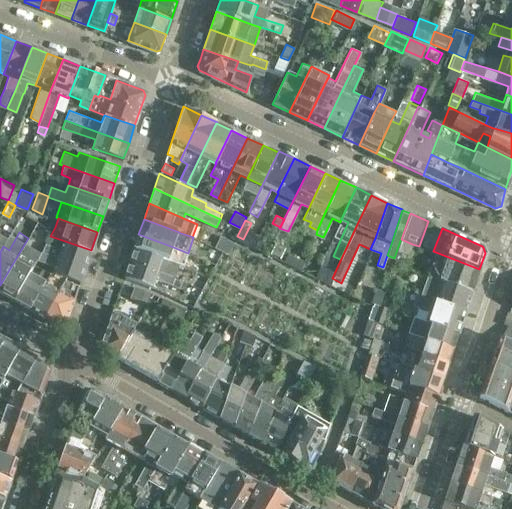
[(138,234),(134,248),(163,258),(178,263),(183,265),(185,261),(186,258),(181,256),(181,257),(171,253),(173,247),(138,234)]
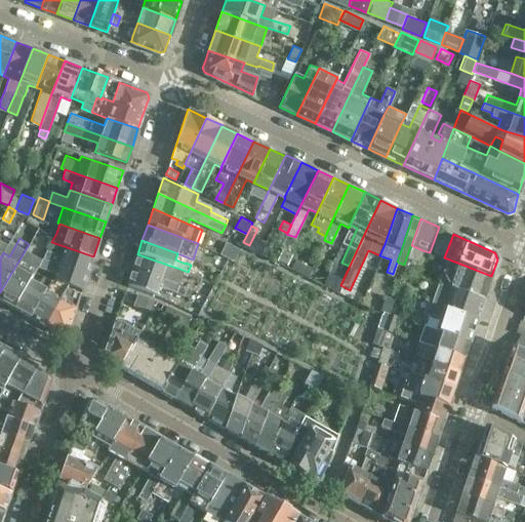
[(234,261),(240,248),(225,241),(218,253),(234,261)]
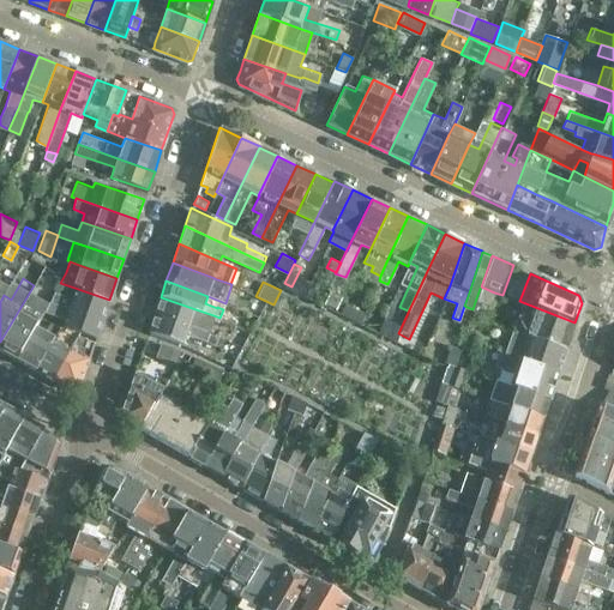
[(494,293),(481,287),(476,299),(489,303),(494,293)]
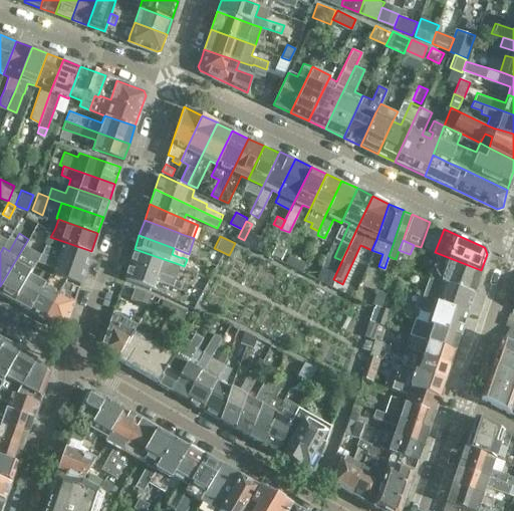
[(42,252),(56,257),(85,268),(91,251),(62,241),(59,249),(45,244),(42,252)]
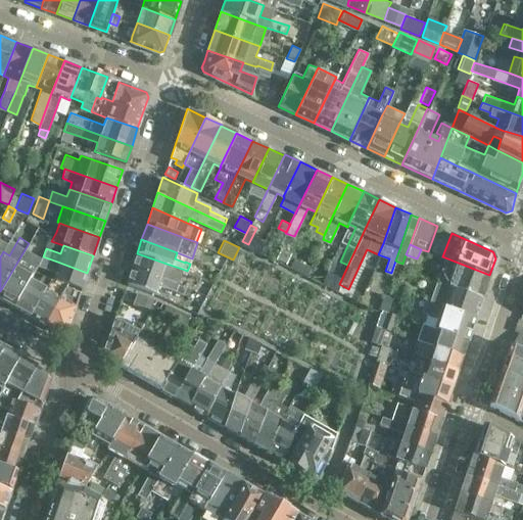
[(290,263),(295,252),(285,247),(280,257),(290,263)]
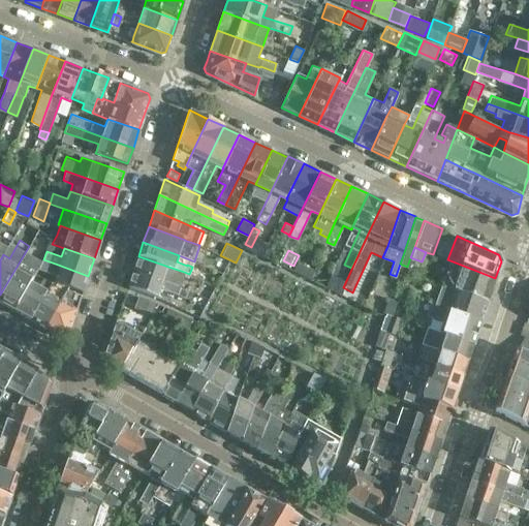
[(138,256),(133,272),(163,281),(166,274),(177,277),(177,278),(181,280),(184,272),(168,267),(138,256)]
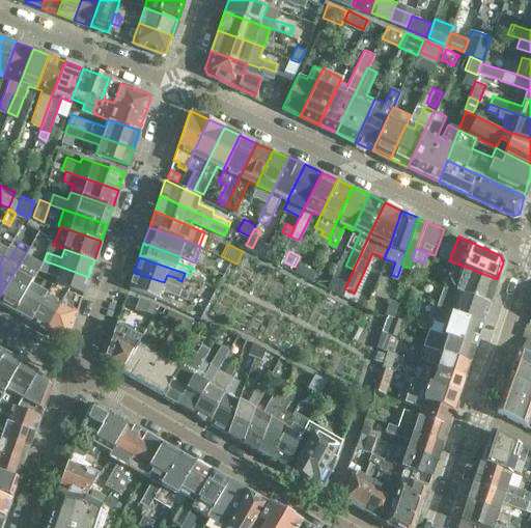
[(17,268),(0,296),(0,301),(15,310),(30,281),(32,277),(38,268),(22,259),(17,268)]
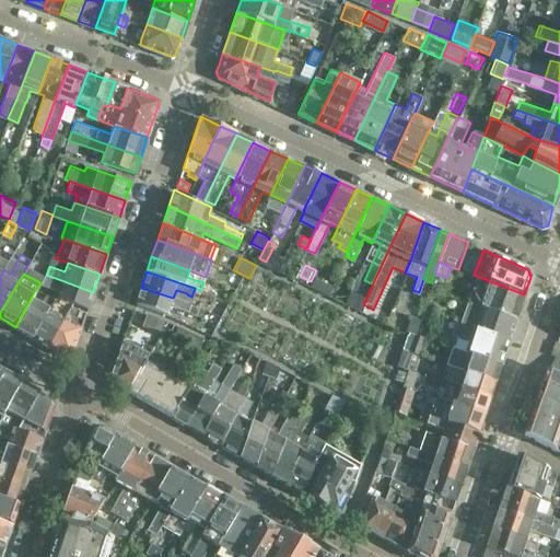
[(331,282),(315,275),(311,285),(326,292),(331,282)]
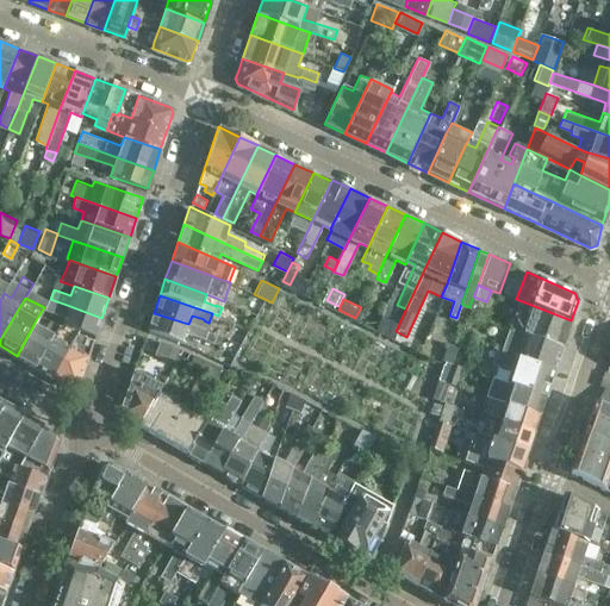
[(63,316),(61,322),(61,323),(89,335),(89,333),(95,336),(101,318),(67,305),(56,301),(54,305),(50,304),(48,310),(63,316)]
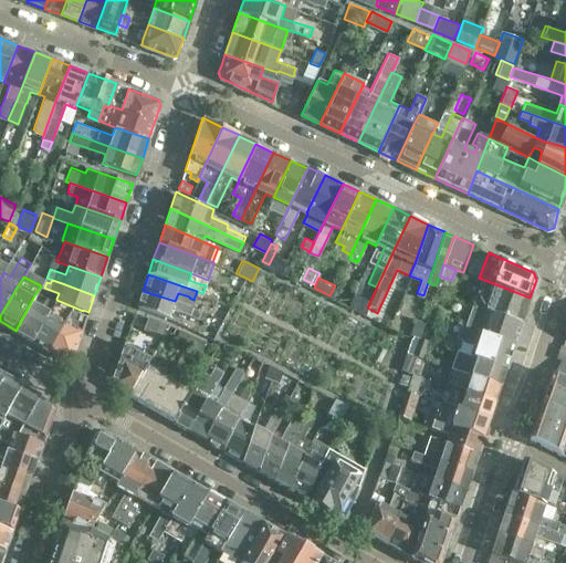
[(473,304),(485,309),(522,322),(530,298),(482,280),(473,304)]
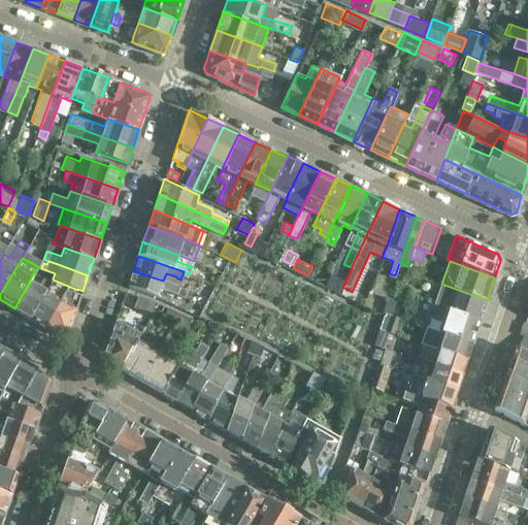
[(133,271),(128,285),(158,295),(161,288),(183,296),(185,289),(163,281),(133,271)]
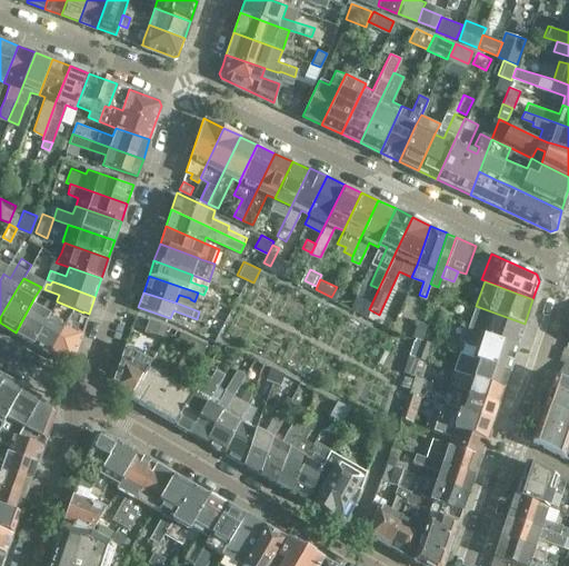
[(32,301),(16,333),(32,341),(50,313),(57,300),(49,296),(40,307),(32,301)]
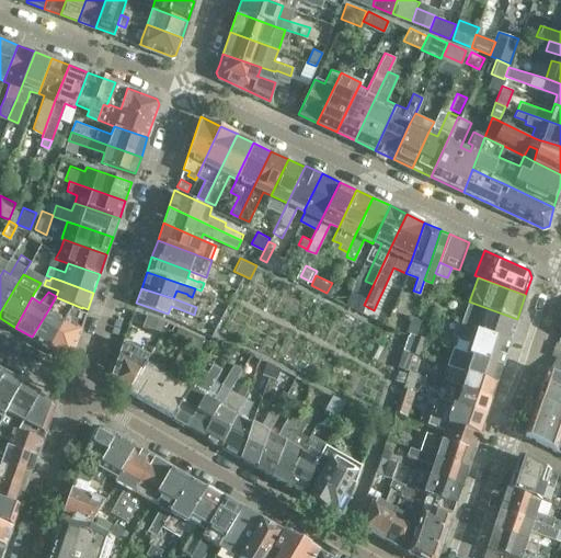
[(430,299),(425,310),(432,314),(436,303),(430,299)]
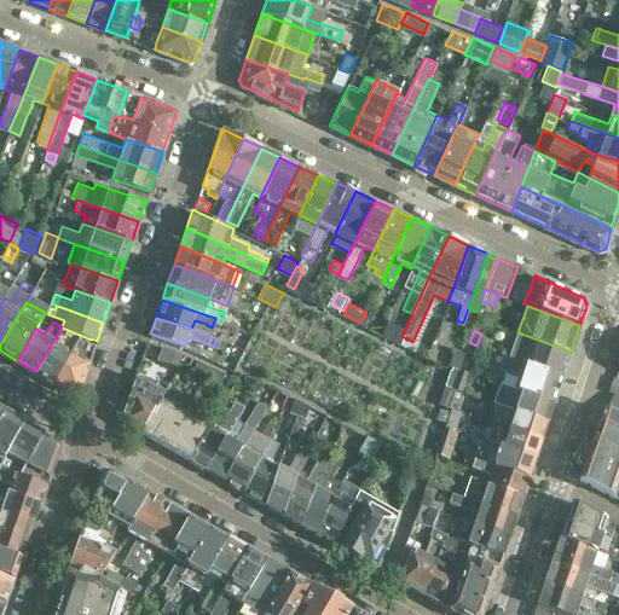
[(508,357),(522,363),(562,376),(571,352),(531,337),(518,332),(516,332),(508,357)]
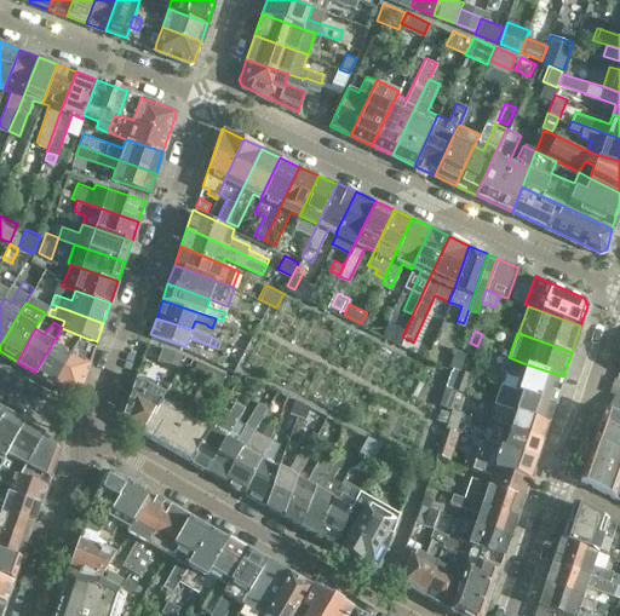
[(55,340),(35,372),(53,383),(72,350),(79,339),(68,334),(62,344),(55,340)]
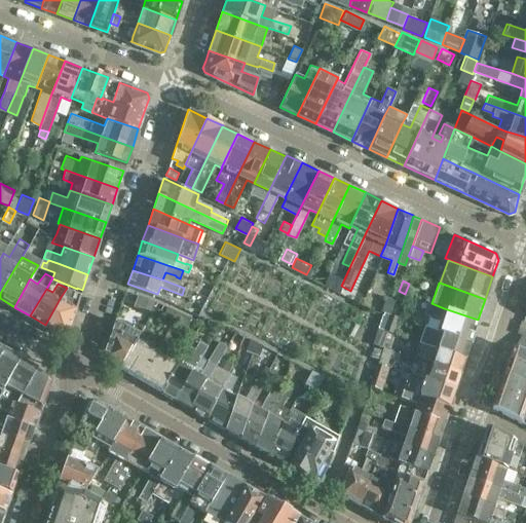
[(61,297),(45,325),(63,334),(68,332),(76,306),(80,293),(67,288),(61,297)]
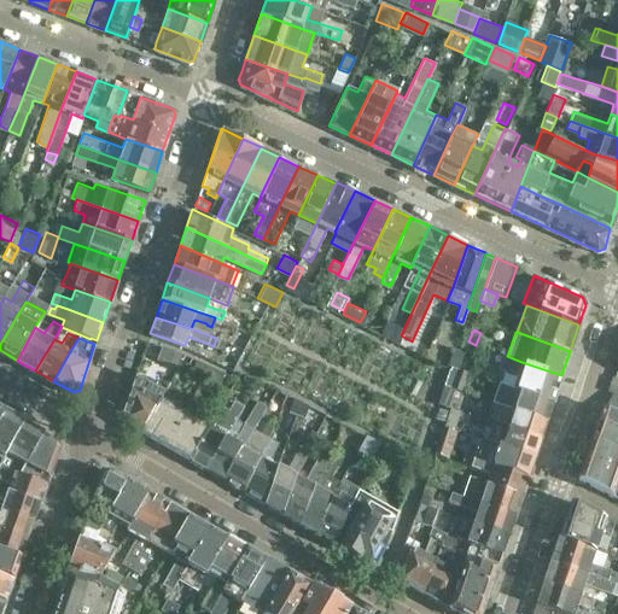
[(182,352),(161,345),(156,357),(178,364),(182,352)]
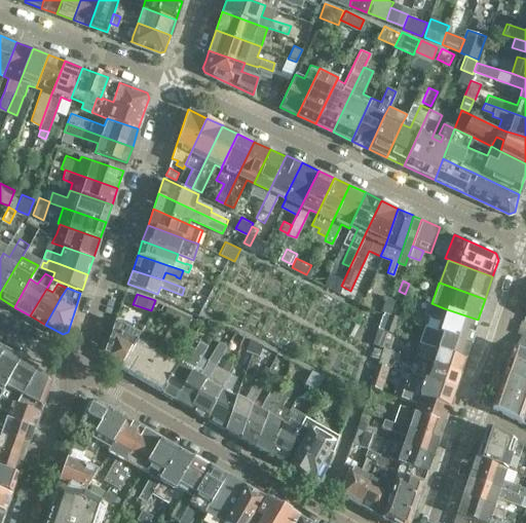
[(390,310),(395,298),(385,295),(381,307),(390,310)]
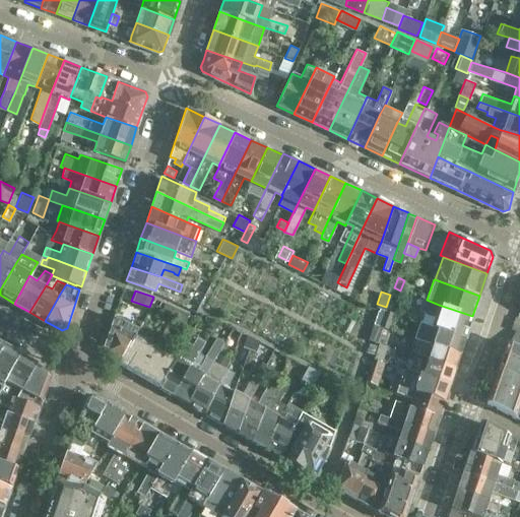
[(418,308),(436,315),(432,325),(437,327),(465,337),(472,316),(439,305),(421,298),(418,308)]
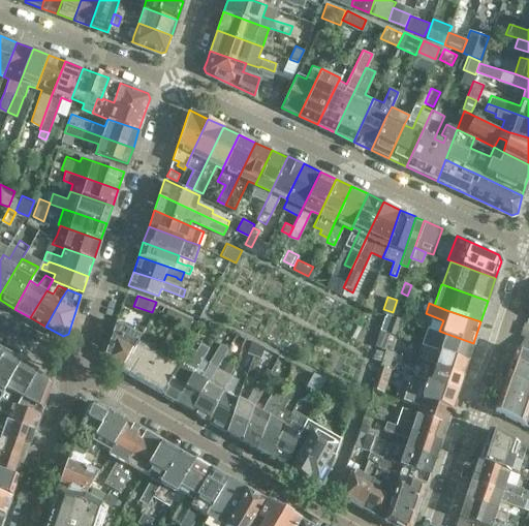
[(177,311),(168,307),(164,315),(173,319),(177,311)]
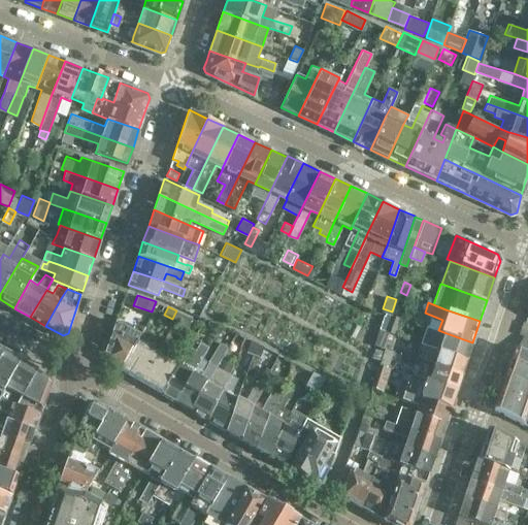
[(191,317),(176,310),(172,319),(188,325),(191,317)]
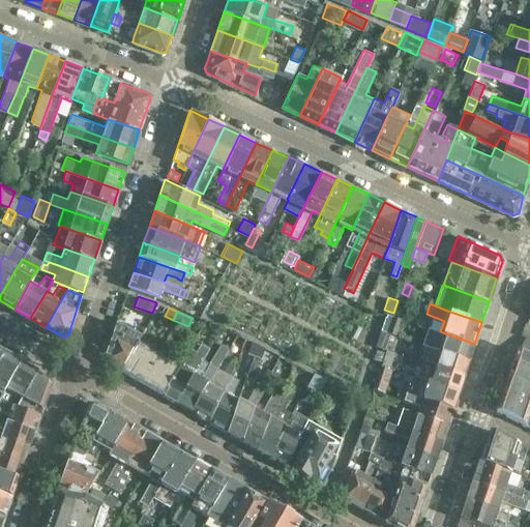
[(390,331),(394,316),(386,313),(381,328),(390,331)]
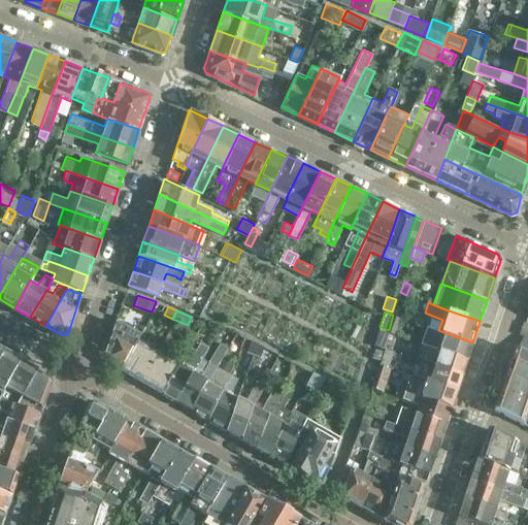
[(116,321),(112,330),(104,355),(105,360),(119,367),(135,341),(139,334),(116,321)]
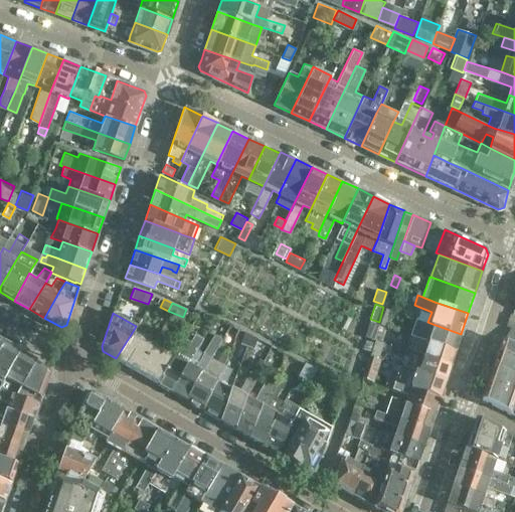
[(374,337),(379,322),(370,319),(365,334),(374,337)]
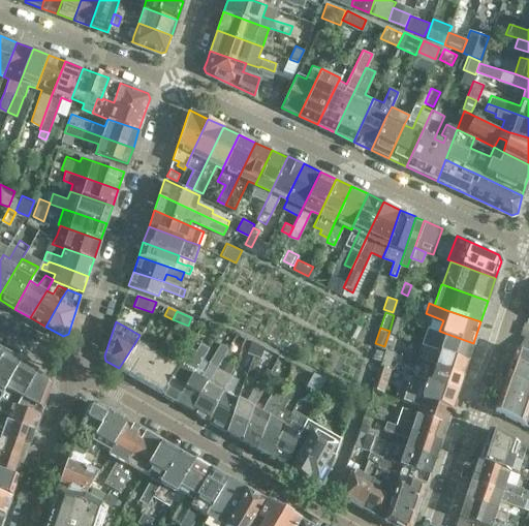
[(428,328),(422,342),(468,358),(473,343),(444,333),(443,334),(428,328)]
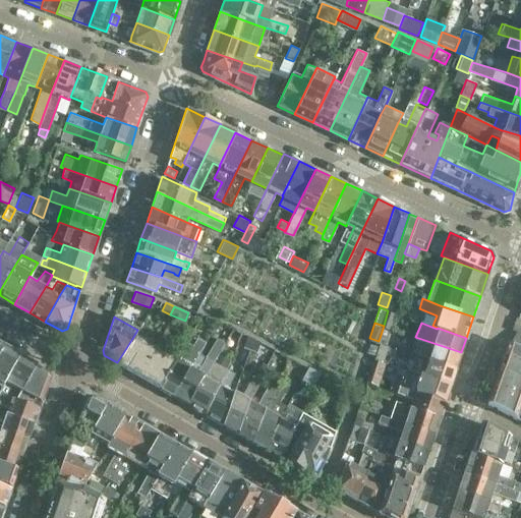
[(509,344),(520,349),(520,331),(519,331),(516,330),(509,344)]
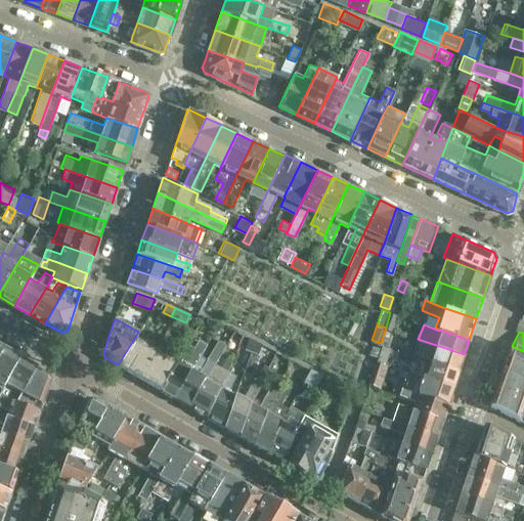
[(134,339),(118,364),(137,376),(153,348),(134,339)]
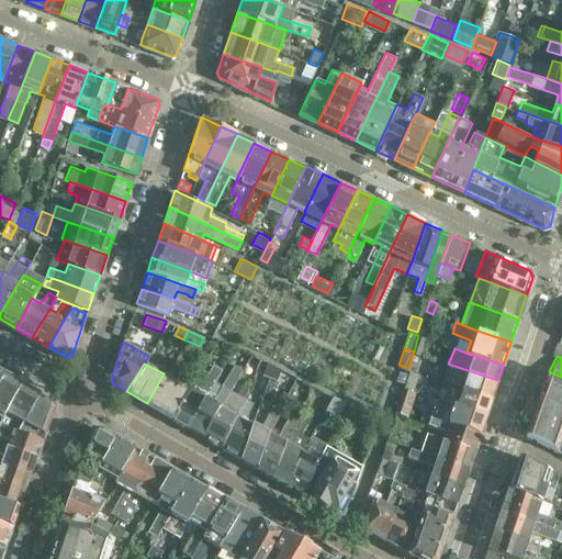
[(190,387),(171,417),(188,426),(204,395),(221,368),(213,364),(208,372),(201,368),(190,387)]
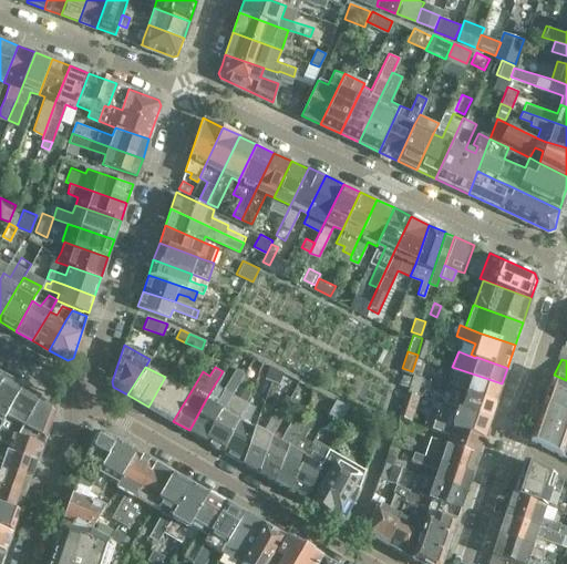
[(453,367),(446,383),(496,401),(502,383),(453,367)]
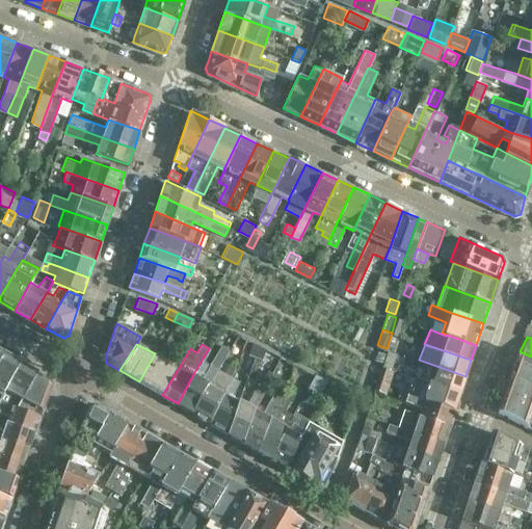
[(193,374),(178,403),(192,412),(208,382),(229,350),(220,345),(209,364),(203,360),(193,374)]
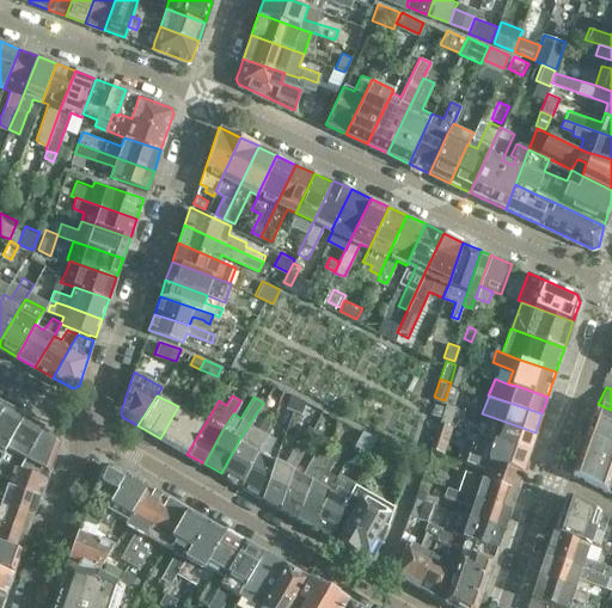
[(298,397),(293,411),(292,415),(299,418),(305,400),(298,397)]
